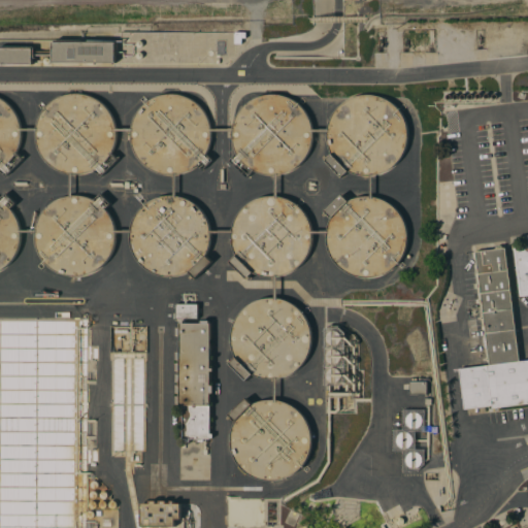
[(116,41),(116,62),(53,62),(53,41),(116,41)]
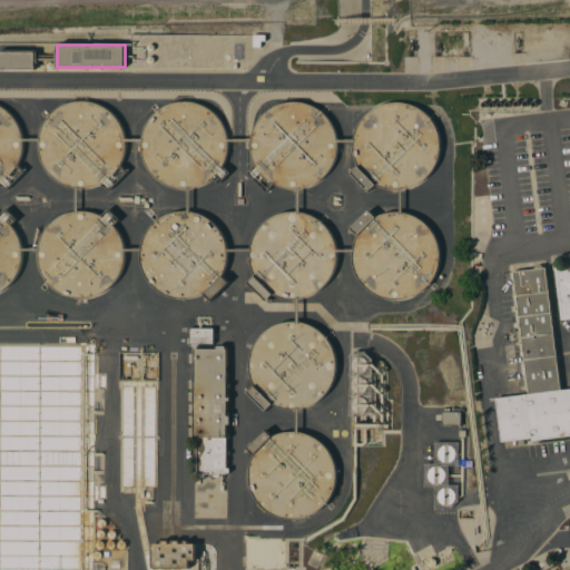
[(0,51),(35,51),(35,69),(0,69),(0,51)]
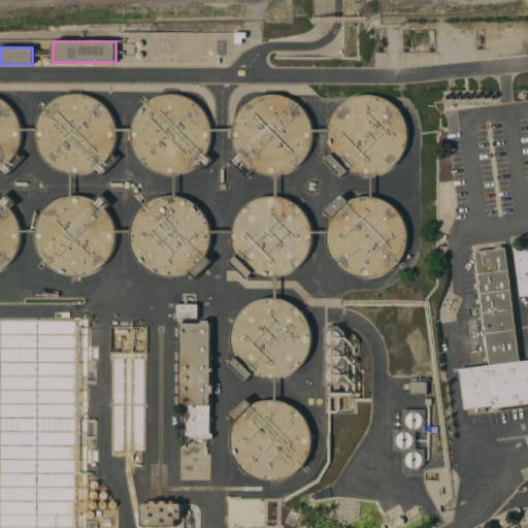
[(54,99),(62,95),(71,93),(80,93),(89,95),(97,99),(104,104),(110,112),(113,121),(116,129),(116,138),(113,146),(109,156),(105,161),(100,165),(93,170),(85,173),(78,173),(72,173),(63,172),(57,169),(50,164),(42,157),(38,150),(37,144),(35,138),(35,132),(36,124),(39,117),(42,110),(47,104),(54,99)]
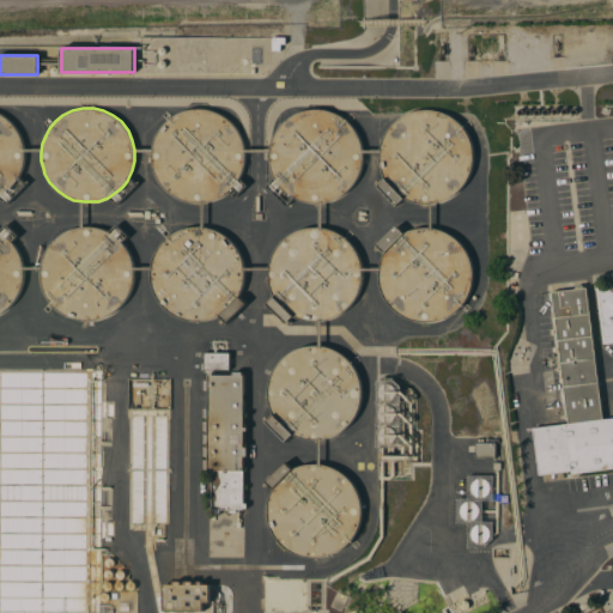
[(225,193),(219,196),(211,200),(204,201),(195,201),(187,200),(180,198),(173,194),(167,189),(161,182),(157,176),(153,168),(152,161),(152,152),(153,144),(156,137),(159,129),(164,123),(170,117),(177,114),(184,110),(193,109),(201,108),(208,109),(217,113),(224,116),(230,121),(235,127),(240,134),(242,141),(244,150),(244,158),(243,165),(241,174),(237,181),(231,187),(225,193)]
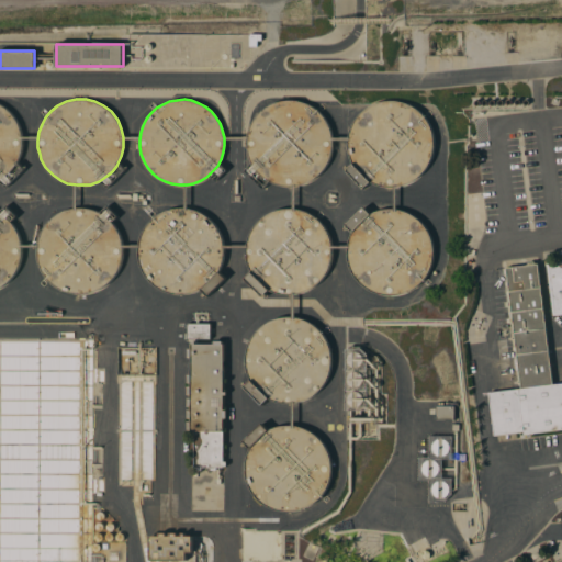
[(324,168),(318,173),(313,179),(306,182),(300,184),(292,186),(284,186),(278,183),(270,181),(265,177),(259,172),(255,166),(250,159),(248,153),(247,145),(247,137),(249,131),(251,124),(256,117),(260,112),(267,108),(273,103),(280,101),(288,100),(295,100),(302,102),(308,104),(315,109),(321,113),(325,120),(329,126),(332,133),(333,141),(332,148),(330,155),(327,163),(324,168)]
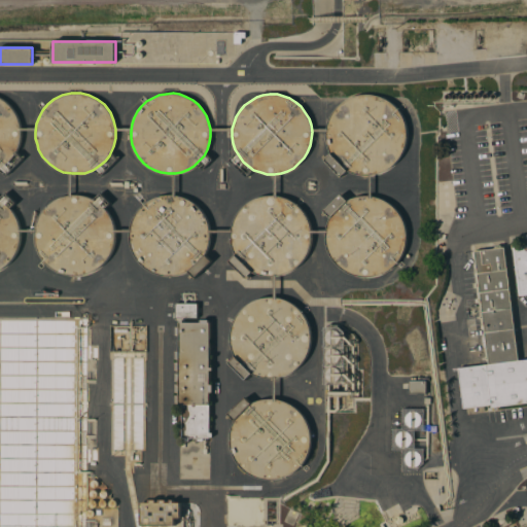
[(341,176),(324,160),(325,159),(323,156),(325,155),(327,157),(330,153),(328,147),(326,140),(326,132),(327,124),(329,117),(334,111),(338,106),(344,101),(351,97),(358,95),(365,94),(374,95),(381,97),(387,100),(393,104),(399,111),(402,116),(406,124),(407,132),(407,139),(405,147),(401,154),(397,161),(390,167),(382,172),(375,174),(365,175),(357,174),(347,170),(341,176)]
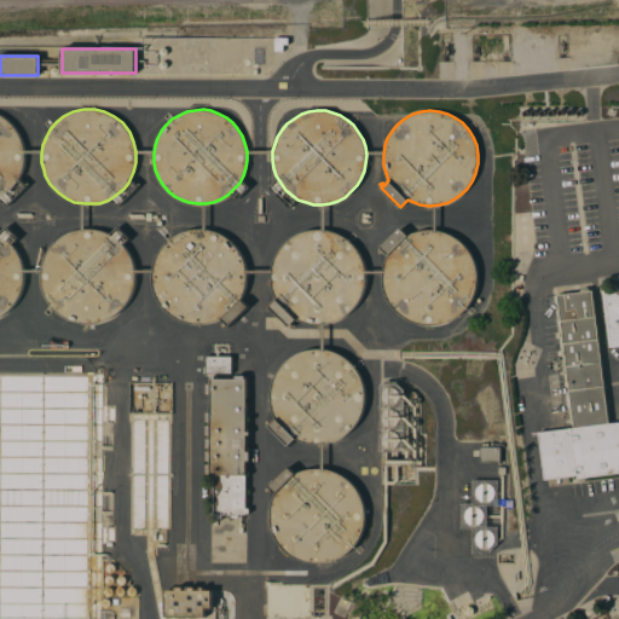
[(0,115),(4,117),(11,123),(13,126),(16,129),(18,134),(21,139),(23,143),(23,148),(24,155),(24,160),(23,166),(22,171),(18,179),(16,185),(9,191),(1,197),(0,197),(0,115)]
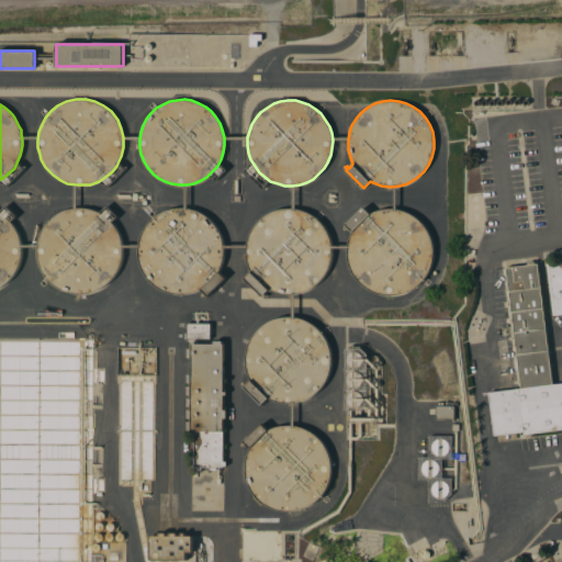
[(90,295),(82,296),(75,296),(67,294),(59,291),(53,287),(47,282),(43,276),(40,269),(37,261),(36,254),(36,246),(38,238),(41,231),(45,225),(51,218),(57,214),(64,211),(71,209),(79,208),(87,208),(93,210),(101,213),(108,216),(113,222),(117,228),(121,235),(124,243),(124,250),(124,258),(123,266),(120,272),(115,279),(110,284),(104,290),(97,293),(90,295)]
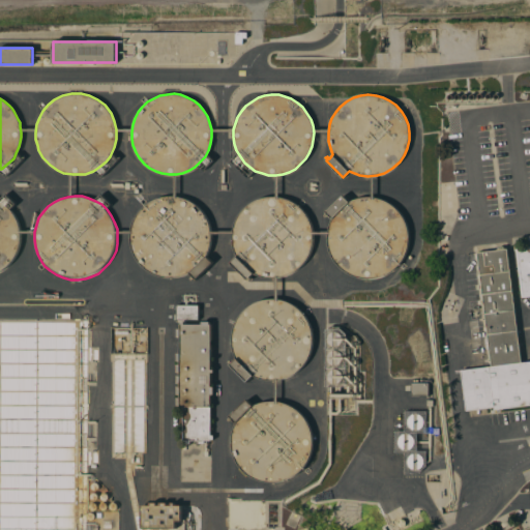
[(172,196),(179,197),(185,198),(190,201),(197,205),(201,209),(205,215),(208,221),(210,227),(211,236),(211,243),(209,249),(206,256),(212,262),(196,278),(195,277),(194,280),(192,278),(194,276),(189,272),(182,275),(176,277),(169,277),(162,276),(155,274),(147,270),(141,265),(136,258),(133,252),(131,245),(130,239),(130,231),(133,224),(136,217),(140,211),(146,205),(153,201),(159,198),(166,196),(172,196)]
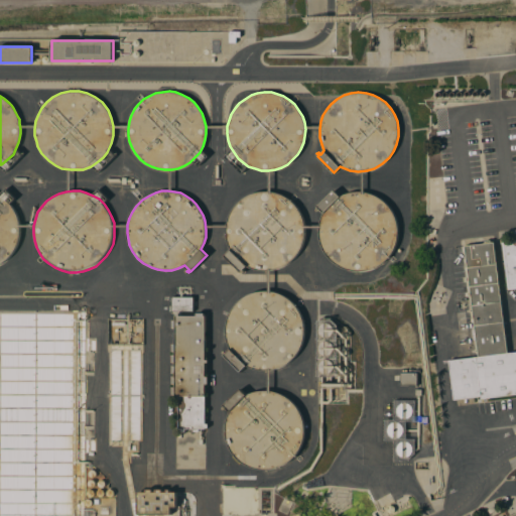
[(319,209),(317,211),(316,210),(318,208),(317,207),(334,190),(340,197),(348,192),(355,191),(363,191),(371,194),(378,197),(384,202),(390,208),(394,215),(397,222),(398,231),(397,238),(395,246),(392,251),(388,257),(384,261),(377,266),(371,269),(362,271),(354,270),(344,268),(337,265),(333,261),(327,255),(323,248),(319,240),(318,234),(319,226),(320,219),(324,213),(319,209)]
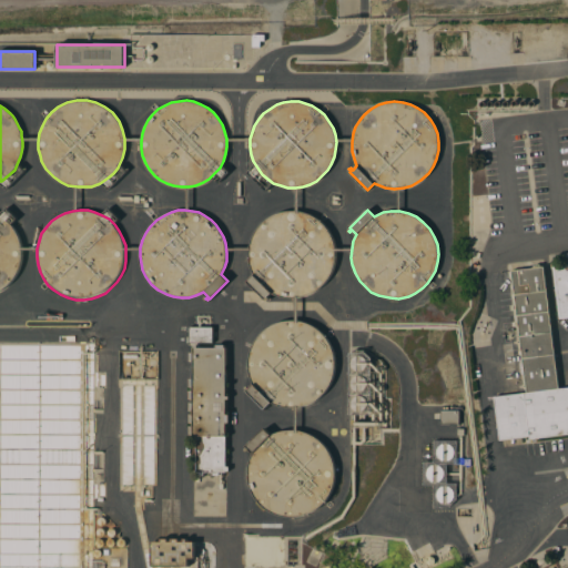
[(267,296),(270,298),(269,300),(266,297),(265,300),(247,281),(254,274),(251,266),(250,261),(249,254),(250,246),(251,240),(254,233),(260,225),(266,220),(274,215),(282,212),(291,211),(298,211),(305,212),(313,215),(321,221),(325,225),(330,232),(333,240),(335,249),(336,259),(334,269),(330,277),(324,284),(317,290),(310,294),(302,297),(293,298),(285,297),(279,296),(272,292),(267,296)]
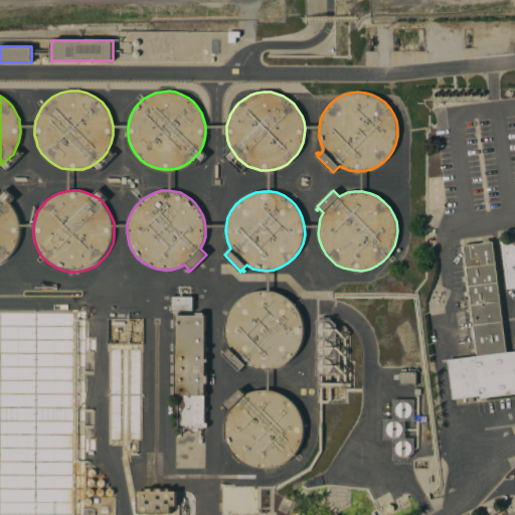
[(0,194),(5,197),(9,201),(13,206),(15,211),(18,216),(19,221),(20,229),(20,235),(18,241),(14,250),(9,256),(4,262),(0,264),(0,194)]
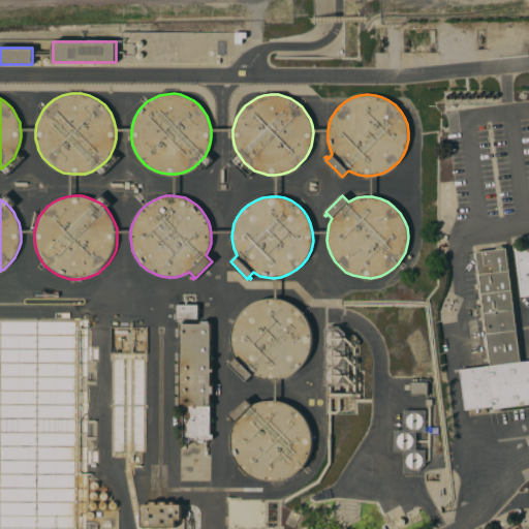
[(528,296),(521,297),(515,248),(524,247),(523,236),(528,235),(528,296)]
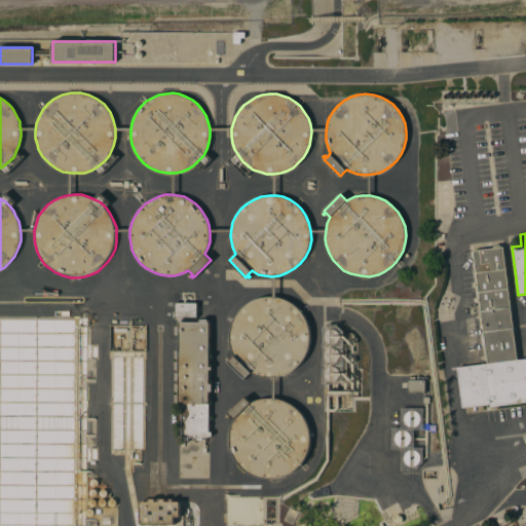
[(518,360),(525,358),(525,401),(490,406),(490,404),(462,407),(458,367),(488,363),(487,359),(485,359),(485,355),(487,355),(482,317),(480,317),(480,314),(482,314),(480,302),(478,302),(478,297),(480,297),(479,287),(476,287),(476,282),(478,282),(474,250),(494,248),(494,246),(500,245),(500,247),(503,246),(518,360)]
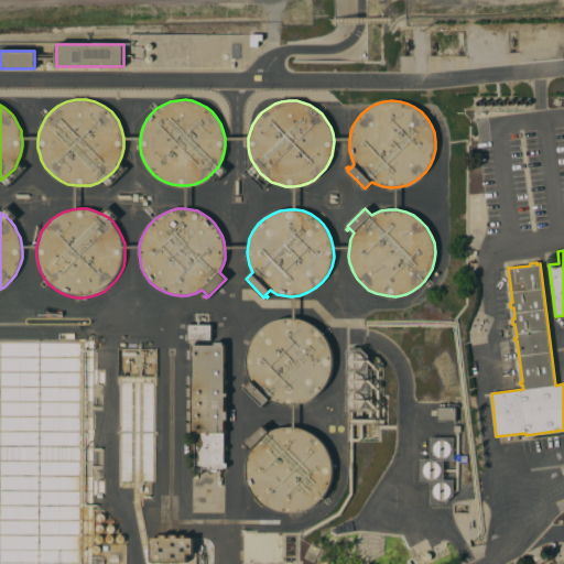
[(262,405),(245,388),(246,387),(245,384),(246,383),(248,386),(251,381),(248,375),(247,368),(247,361),(247,356),(248,348),(251,342),(256,334),(261,328),(268,324),(274,321),(281,318),(289,317),(297,318),(305,321),(312,324),(318,328),(323,334),(327,342),(332,349),(333,358),(333,366),(331,375),(327,382),(323,388),(317,393),(313,397),(306,401),(300,403),(292,404),(285,404),(280,403),(269,399),(262,405)]
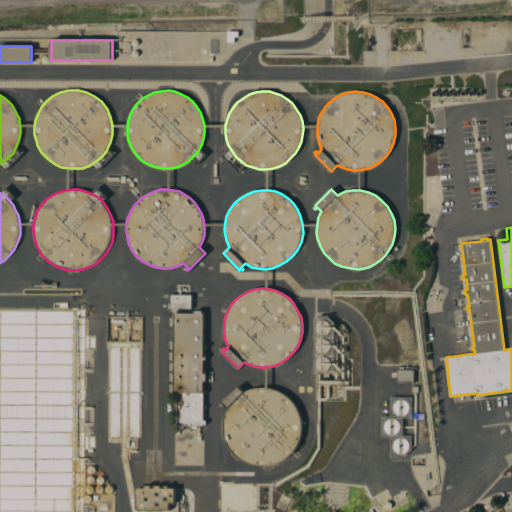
[(204,356),(206,356),(206,359),(204,359),(204,373),(206,373),(206,380),(204,380),(203,420),(206,420),(206,424),(203,424),(203,425),(197,425),(197,428),(192,428),(192,425),(184,425),(184,428),(180,428),(180,425),(177,425),(177,403),(174,403),(174,400),(177,400),(177,392),(174,392),(174,391),(171,391),(171,384),(174,384),(174,380),(171,380),(171,373),(174,373),(174,370),(171,370),(171,362),(174,362),(174,359),(171,359),(171,351),(174,352),(174,348),(171,348),(171,341),(174,341),(174,325),(171,325),(171,317),(174,317),(174,313),(175,313),(175,310),(178,310),(178,313),(195,313),(195,310),(203,310),(202,313),(204,313),(204,356)]
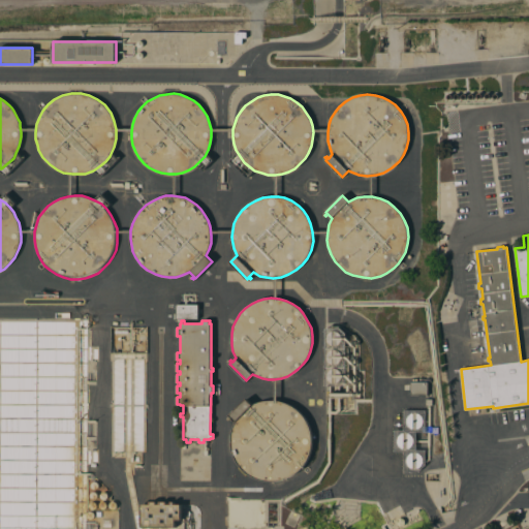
[(336,346),(333,346),(331,345),(330,344),(328,342),(328,339),(328,337),(329,334),(330,333),(332,332),(334,331),(337,331),(338,332),(340,333),(342,335),(342,338),(342,340),(342,341),(340,344),(338,345),(336,346)]
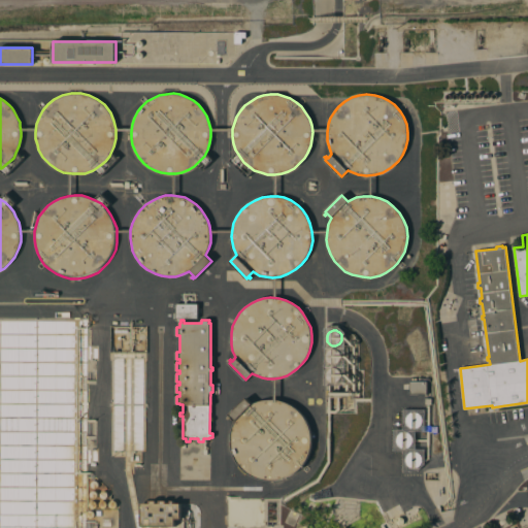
[(338,362),(335,363),(332,363),(330,362),(329,361),(327,359),(326,356),(326,354),(327,351),(328,350),(330,348),(333,348),(336,348),(338,349),(339,350),(341,352),(342,354),(342,357),(341,359),(340,361),(338,362)]
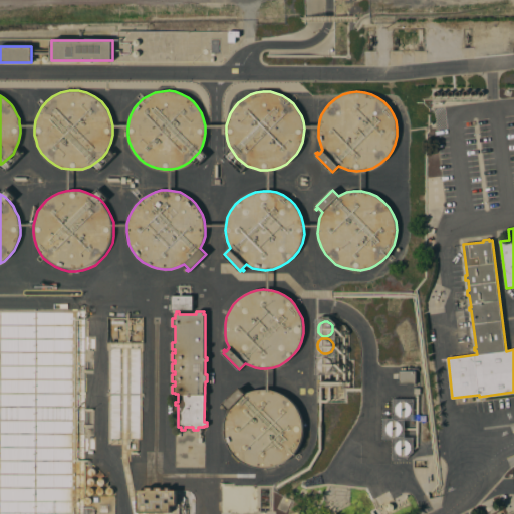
[(328,370),(326,371),(325,371),(322,371),(320,369),(318,367),(318,365),(318,362),(319,360),(319,359),(322,357),(324,356),(325,356),(328,357),(330,358),(332,360),(332,363),(332,365),(331,368),(330,369),(328,370)]
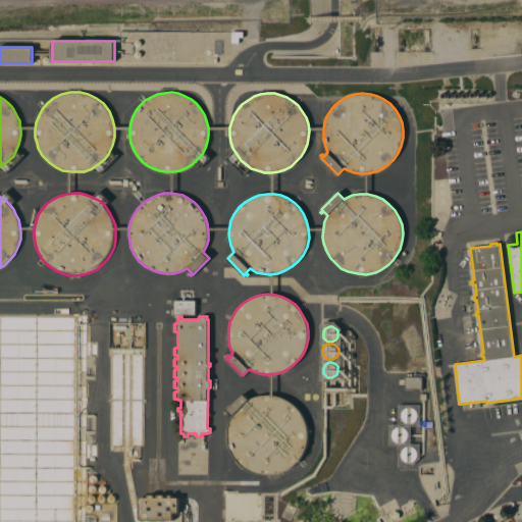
[(422,376),(422,389),(405,389),(405,376),(422,376)]
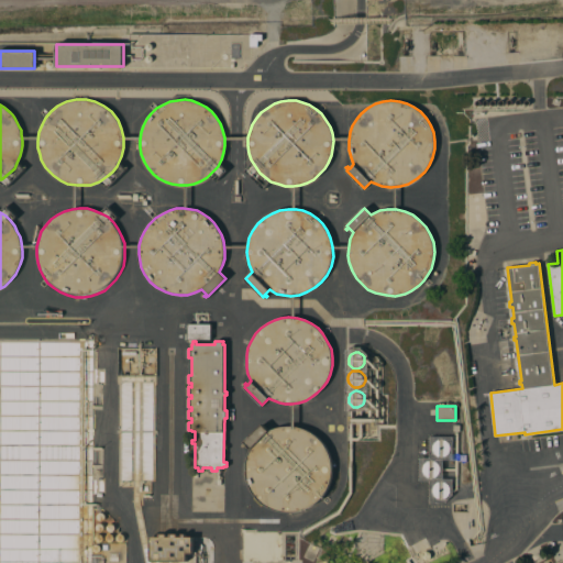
[(246,444),(245,446),(243,444),(245,443),(244,442),(262,424),(268,431),(274,428),(279,427),(285,426),(290,426),(297,427),(302,428),(308,430),(312,433),(317,437),(321,441),(324,445),(328,451),(330,456),(331,463),(331,470),(331,475),(330,482),(328,487),(324,493),(321,498),(315,503),(308,507),(301,510),(296,511),(290,512),(283,511),(277,510),(272,508),(265,505),(260,501),(255,496),(250,487),(247,481),(245,474),(245,467),(246,460),(249,454),(251,449),(246,444)]
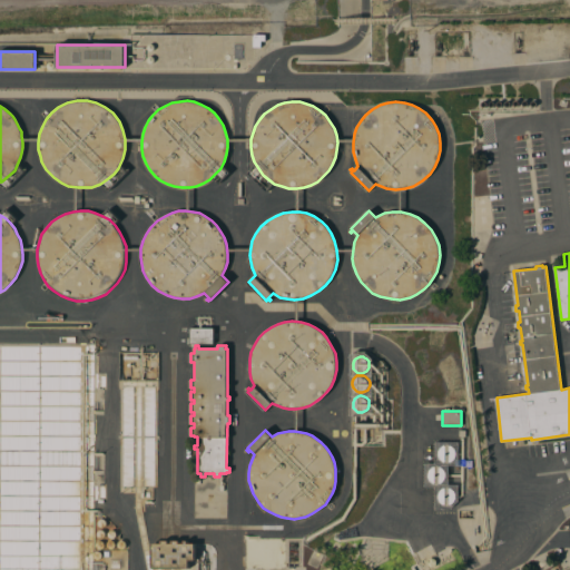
[(451,462),(450,462),(448,463),(446,462),(444,462),(443,462),(442,461),(441,460),(440,459),(439,457),(439,455),(438,454),(439,452),(439,449),(440,448),(441,446),(442,445),(444,445),(445,444),(446,444),(450,444),(451,445),(453,446),(454,448),(455,449),(455,450),(457,451),(457,453),(457,457),(455,458),(454,459),(453,460),(452,461),(451,462)]
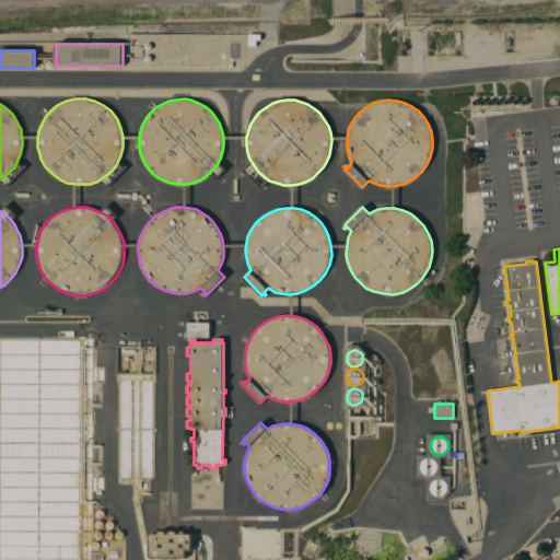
[(434,473),(433,474),(432,475),(431,475),(429,475),(428,475),(426,475),(424,474),(423,473),(422,471),(421,470),(421,469),(420,467),(420,466),(420,465),(421,463),(421,462),(422,461),(423,459),(424,458),(428,457),(429,457),(431,457),(432,457),(434,458),(435,459),(436,461),(436,462),(438,465),(439,466),(438,468),(438,469),(436,470),(435,473),(434,473)]
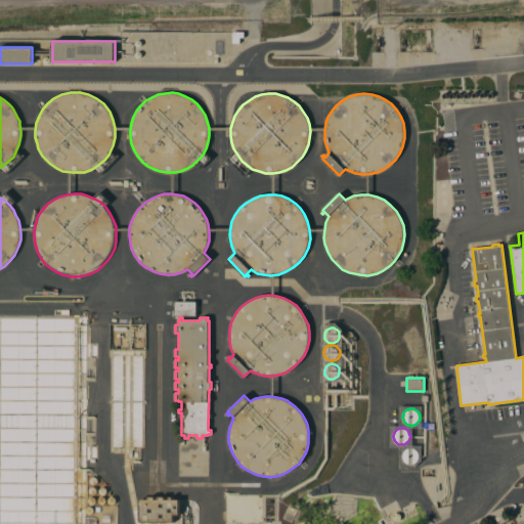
[(413,463),(412,463),(411,464),(409,464),(408,463),(406,463),(405,462),(404,461),(403,460),(402,459),(402,456),(402,455),(402,453),(402,452),(402,450),(403,449),(404,448),(405,447),(407,446),(408,446),(409,446),(411,446),(412,446),(415,446),(416,447),(417,448),(418,449),(419,451),(419,452),(420,454),(419,455),(419,456),(419,459),(418,460),(417,461),(416,462),(413,463)]
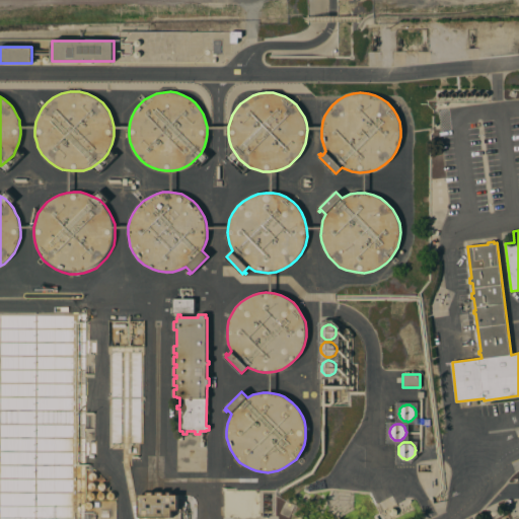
[(138,517),(138,495),(147,495),(147,492),(153,492),(153,495),(157,495),(157,492),(163,492),(163,495),(167,495),(167,492),(170,492),(170,495),(177,495),(177,510),(172,510),(172,517),(138,517)]
